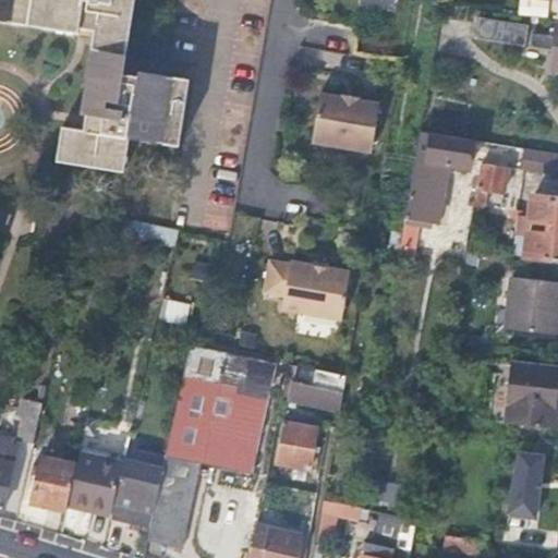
[(0,0),(0,25),(94,39),(83,120),(68,119),(63,153),(129,164),(134,126),(144,128),(146,131),(183,134),(192,65),(126,56),(135,0),(0,0)]
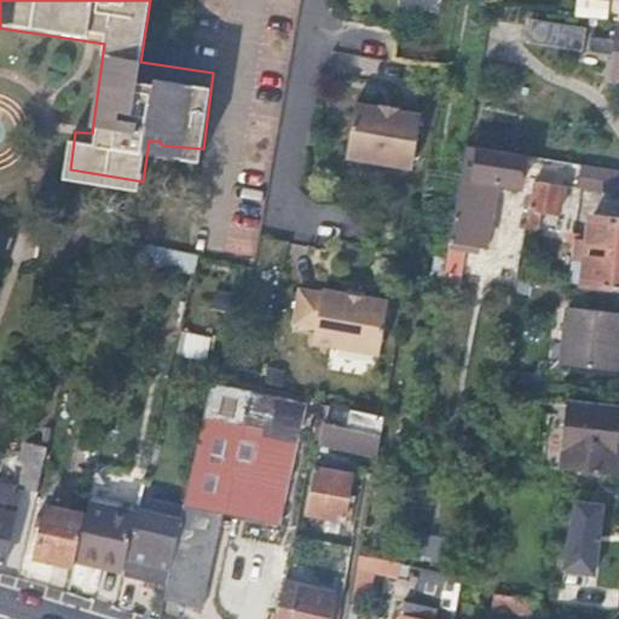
[(618,4),(589,1),(588,17),(618,19),(618,4)]
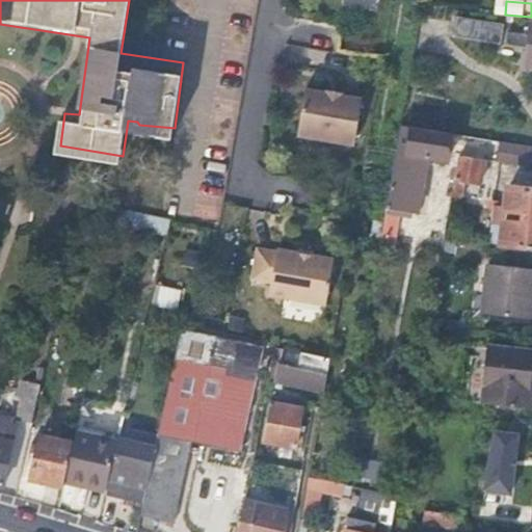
[(506,22),(462,17),(460,35),(504,43),(506,22)]
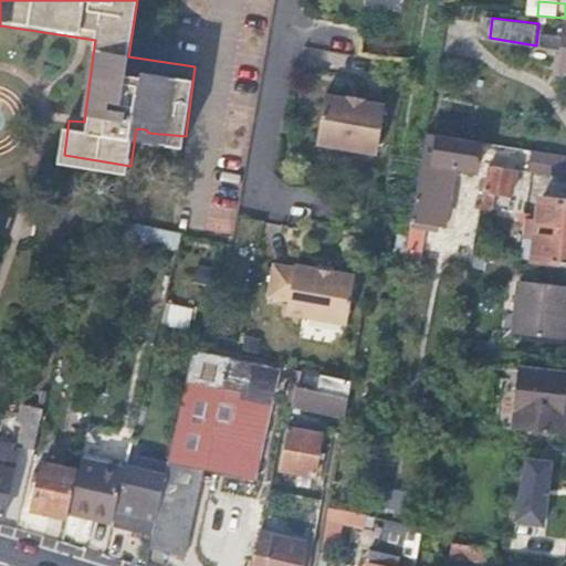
[(565,35),(544,34),(543,48),(565,50),(564,70),(565,69),(565,35)]
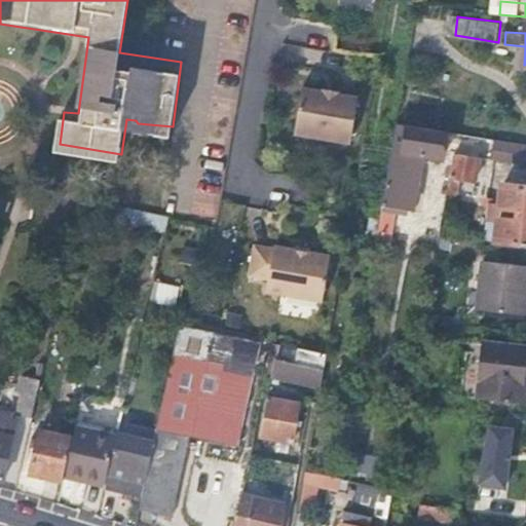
[(351,145),(361,100),(340,96),(341,94),(327,90),(326,92),(305,88),(296,134),(351,145)]
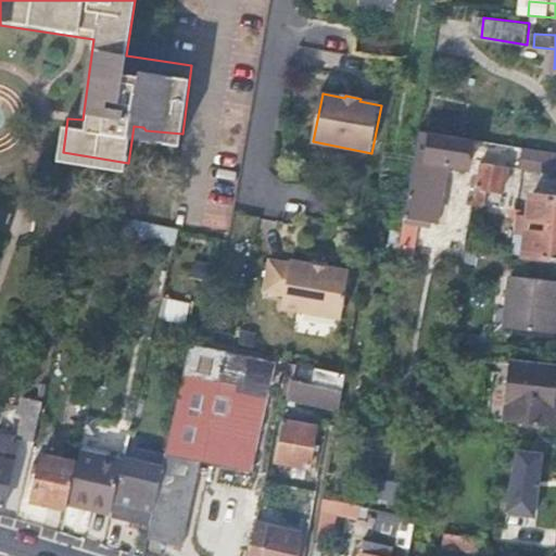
[(421,130),(406,218),(434,223),(444,164),(471,167),(477,139),(421,130)]
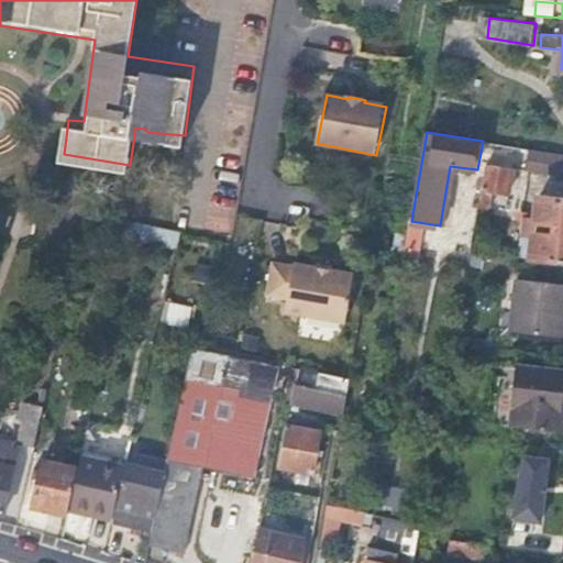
[(562,170),(562,153),(536,150),(532,172),(562,177),(562,170)]
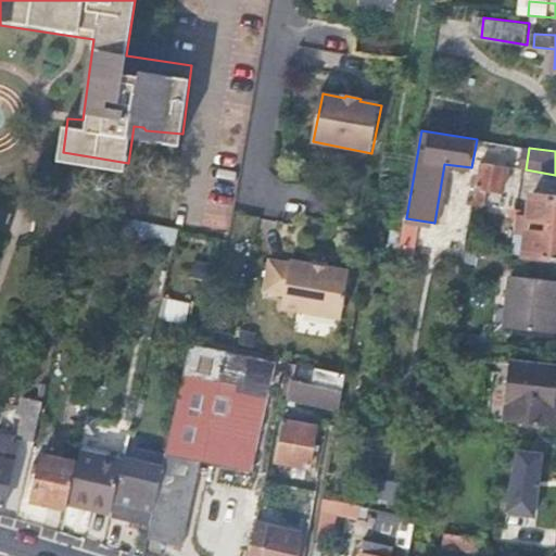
[(482,163),(472,215),(481,217),(488,188),(507,191),(510,167),(482,163)]
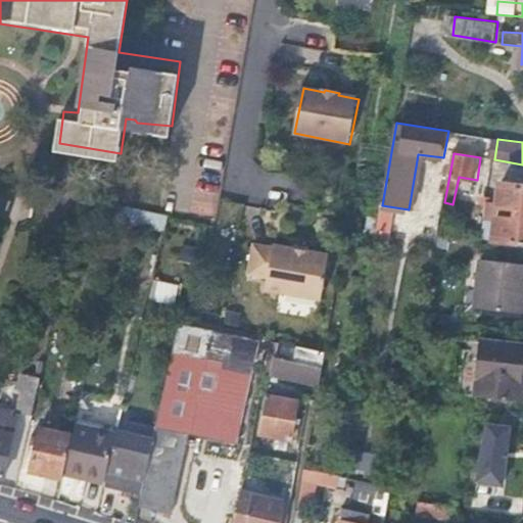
[(500,220),(500,241),(522,243),(522,186),(504,185),(501,204),(490,203),(489,221),(500,220)]
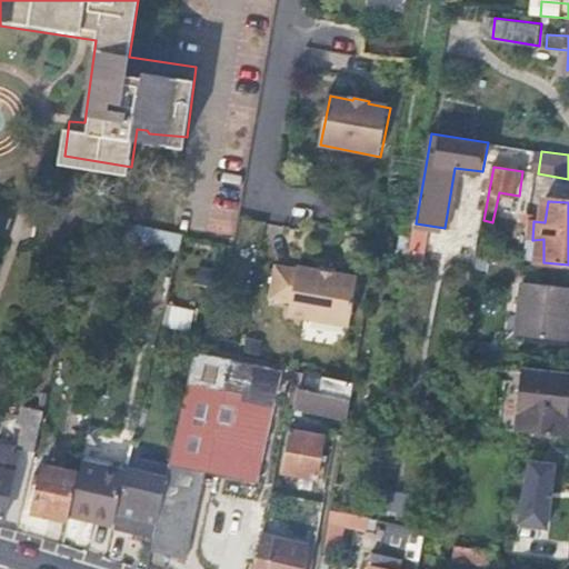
[(532,240),(530,261),(543,262),(543,239),(532,240)]
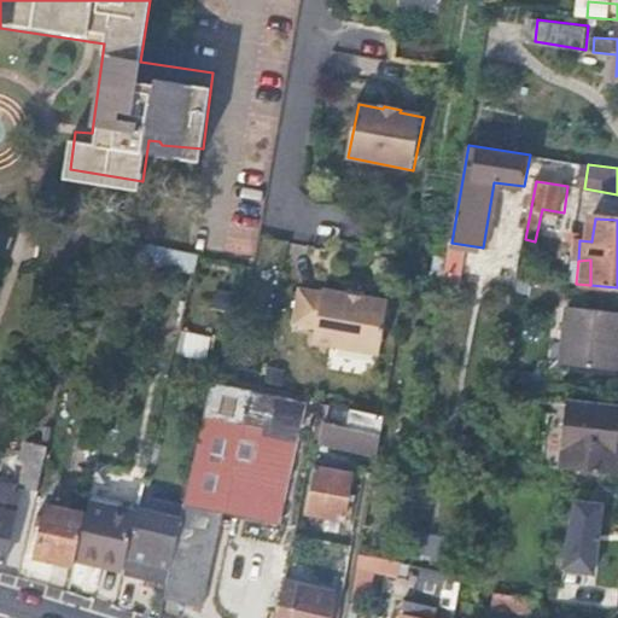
[(312,343),(377,357),(389,304),(365,299),(348,296),(324,290),(322,293),(301,289),(290,334),(313,340),(312,343)]
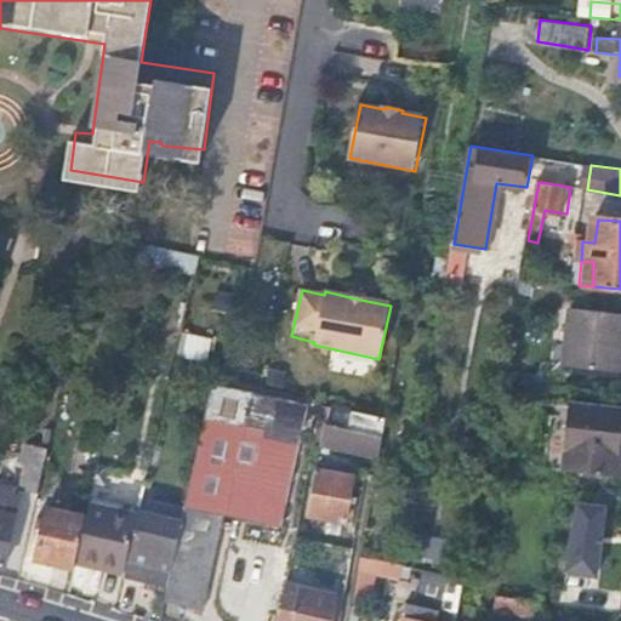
[(620,315),(576,312),(571,366),(620,370),(620,315)]
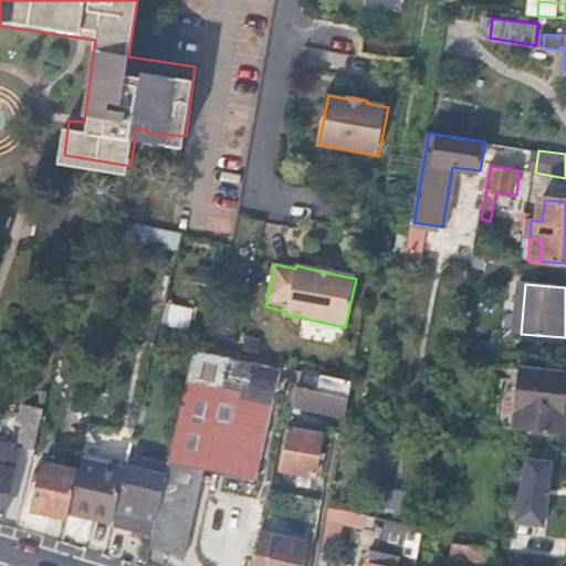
[(168,305),(166,327),(190,328),(191,306),(168,305)]
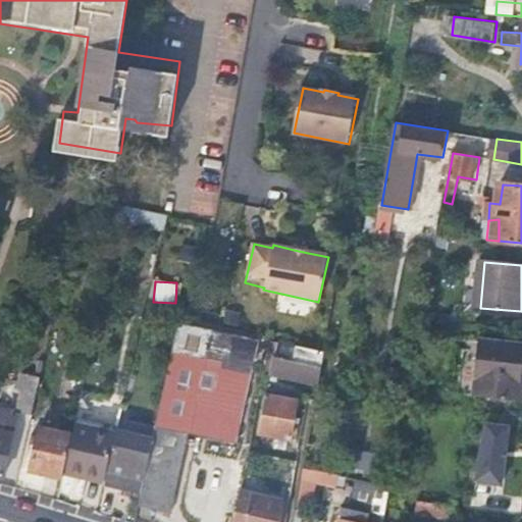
[(227,313),(225,324),(238,327),(241,316),(227,313)]
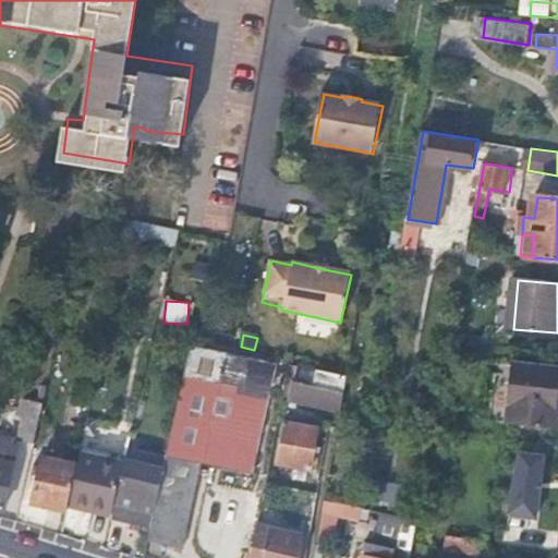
[(166,459),(201,465),(253,475),(276,366),(190,349),(166,459)]
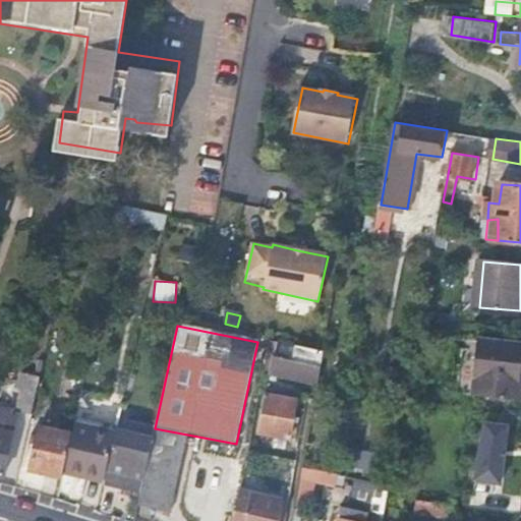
[(520,339),(483,336),(476,394),(519,400),(520,374),(520,339)]
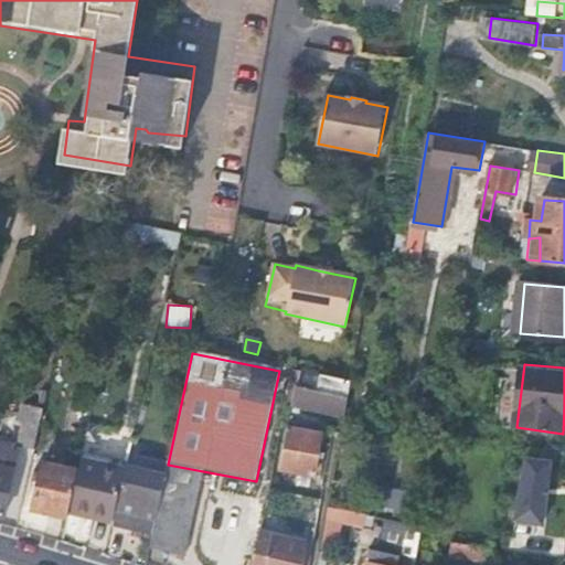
[(297,408),(344,419),(351,383),(323,376),(321,392),(300,387),(297,408)]
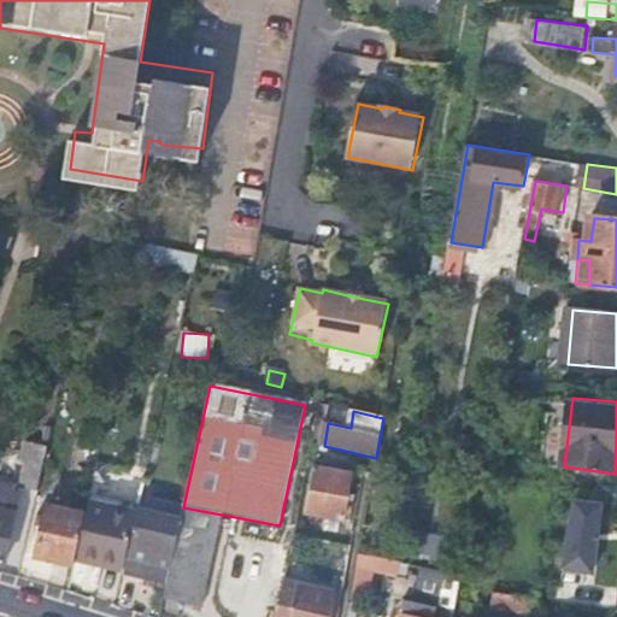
[(16,493),(36,498),(47,448),(24,442),(21,459),(23,459),(16,493)]
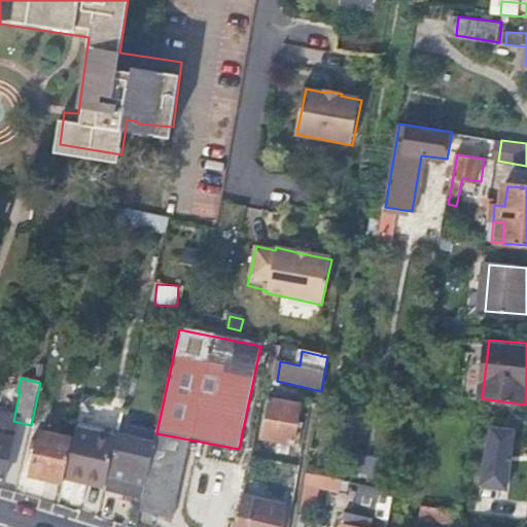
[(300,410),(271,403),(262,437),(293,445),(300,410)]
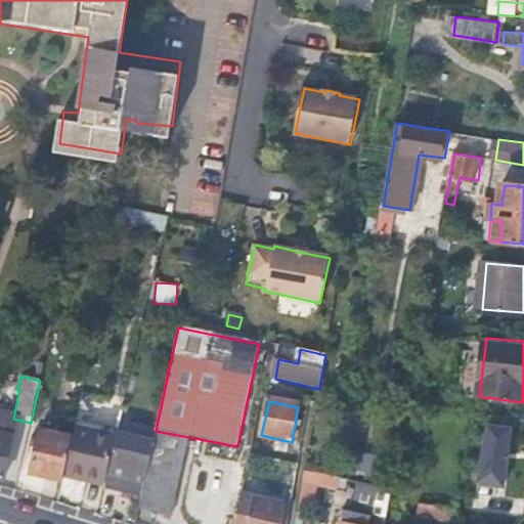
[(14,420),(0,417),(0,479),(2,480),(14,420)]
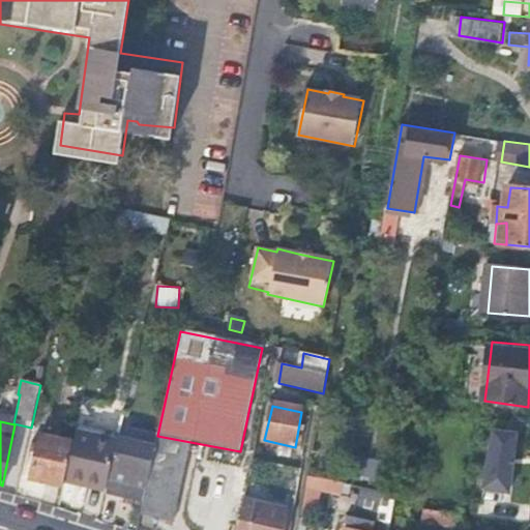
[(493,428),(484,487),(513,491),(522,432),(493,428)]
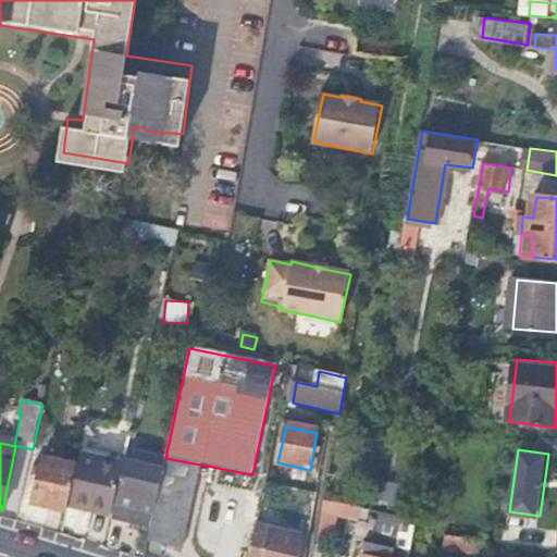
[(89,505),(112,510),(114,505),(124,463),(78,454),(76,466),(67,505),(88,510),(89,505)]
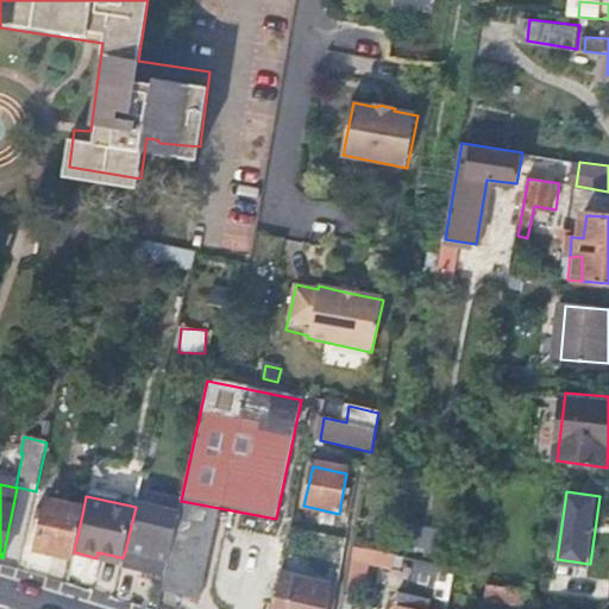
[(36,552),(73,559),(74,552),(83,509),(46,501),(36,552)]
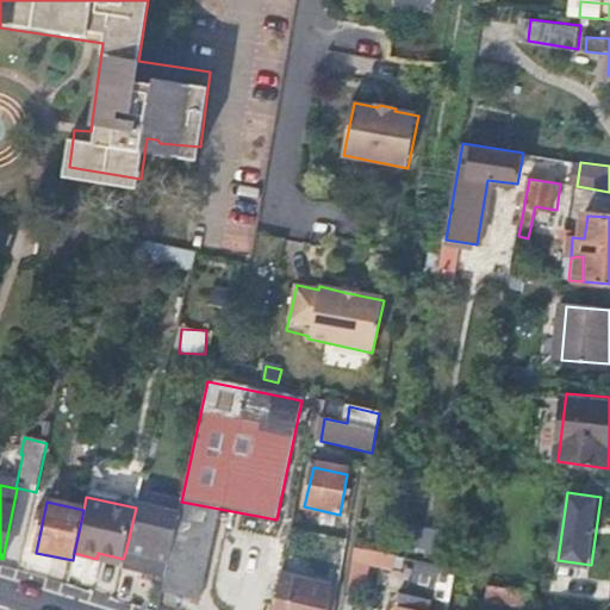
[(165,582),(162,592),(199,602),(219,509),(181,502),(178,517),(165,582)]
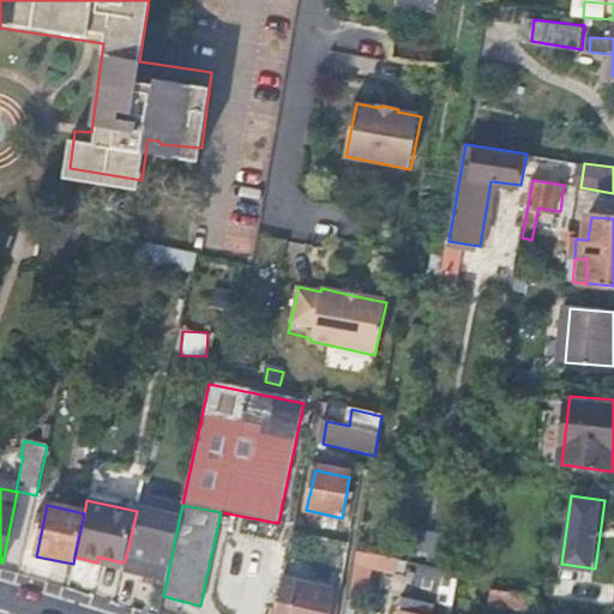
[(137,511),(126,557),(128,559),(126,577),(166,585),(179,521),(137,511)]
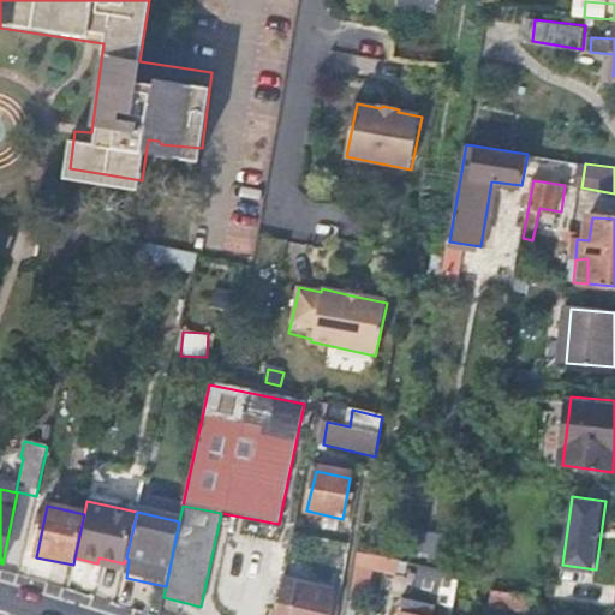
[(395,575),(398,556),(356,551),(352,586),(372,589),(374,573),(395,575)]
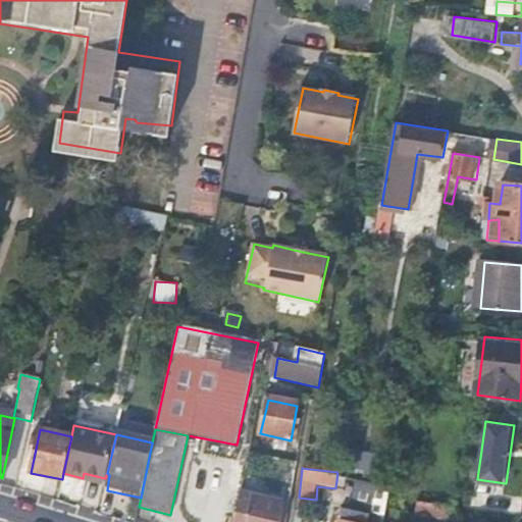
[(344,507),(340,521),(384,521),(392,486),(356,480),(350,508),(344,507)]
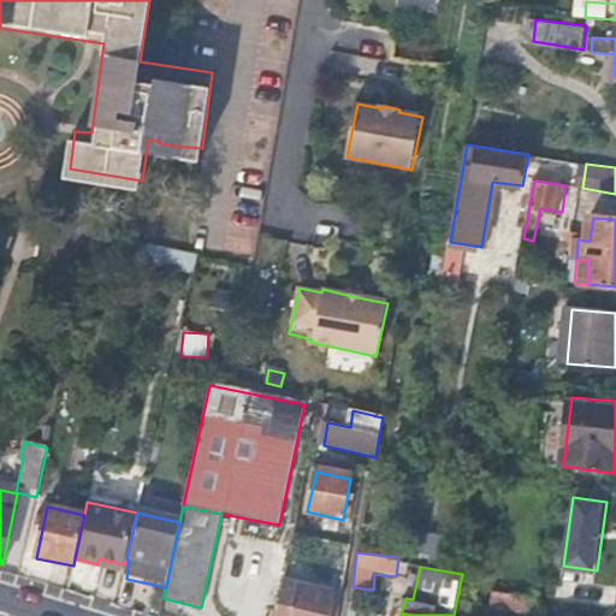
[(284,581),(276,615),(338,615),(343,596),(284,581)]
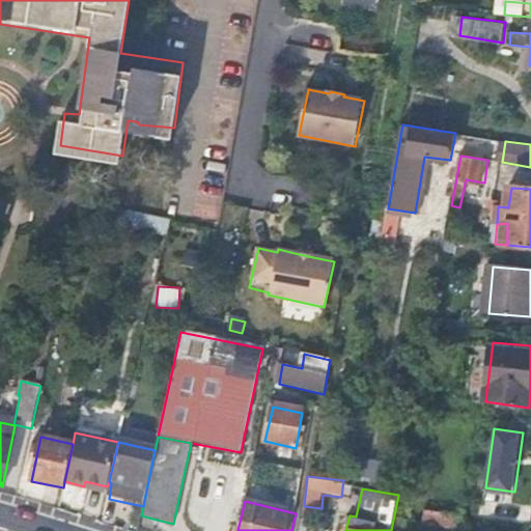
[(463,527),(465,513),(427,506),(426,521),(463,527)]
